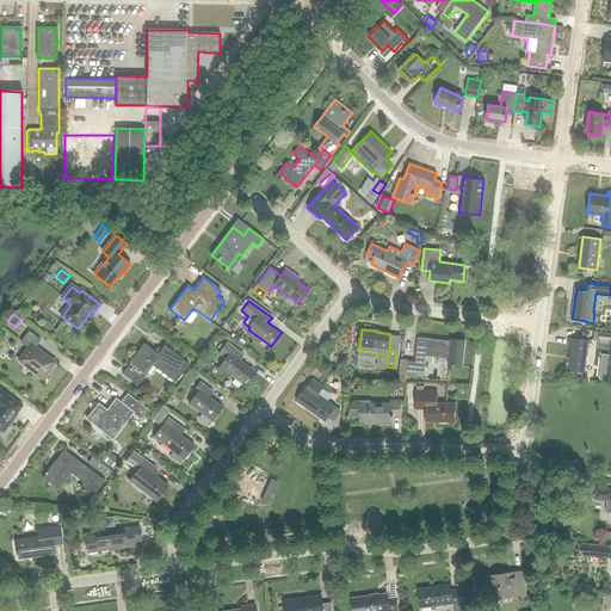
[(43,381),(51,370),(50,369),(55,363),(36,347),(41,341),(29,332),(20,343),(29,349),(19,360),(32,371),(32,372),(43,381)]
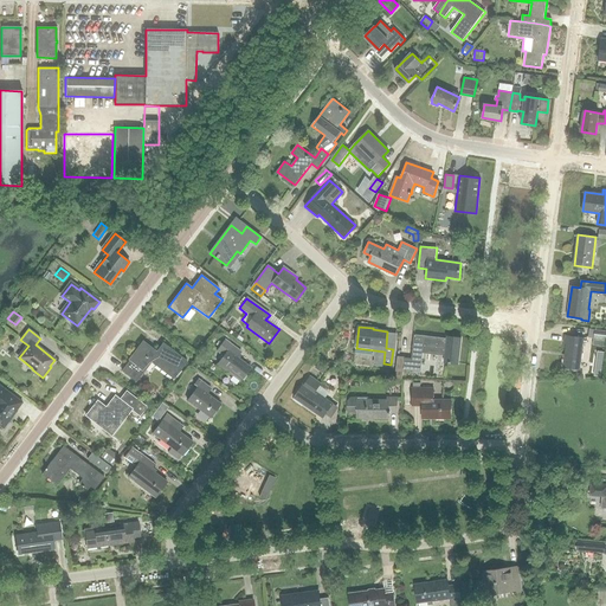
[(458,365),(462,339),(447,336),(447,339),(414,335),(412,359),(405,358),(398,356),(395,378),(403,379),(404,369),(420,372),(423,352),(445,354),(444,362),(458,365)]
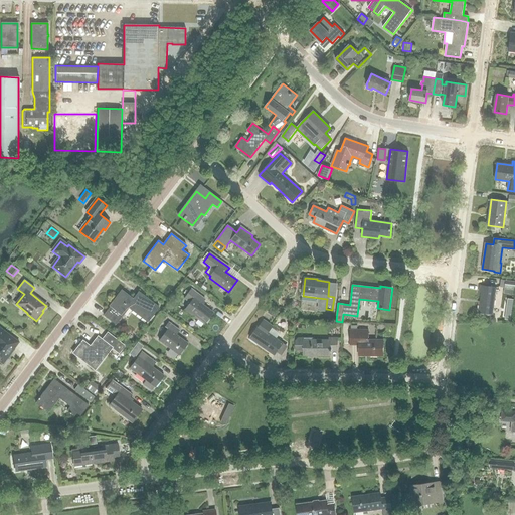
[(493,314),(496,287),(480,285),(479,292),(482,292),(479,312),(493,314)]
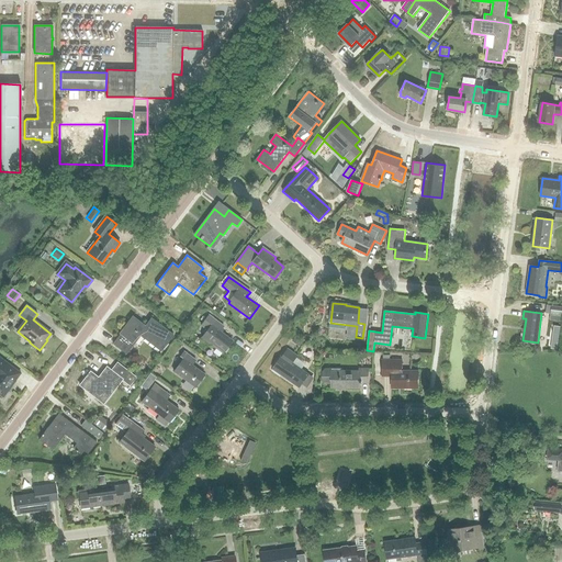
[(160,351),(173,335),(150,318),(145,326),(132,316),(119,334),(120,335),(113,345),(126,355),(141,336),(160,351)]
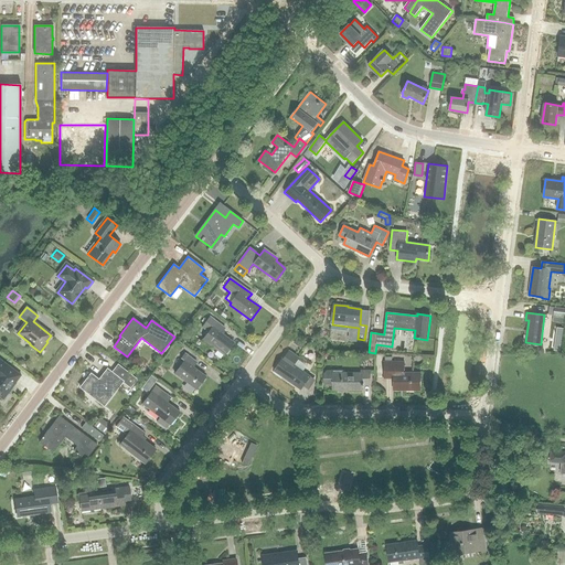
[(224,355),(234,343),(222,333),(225,329),(210,318),(202,328),(209,332),(203,340),(224,355)]
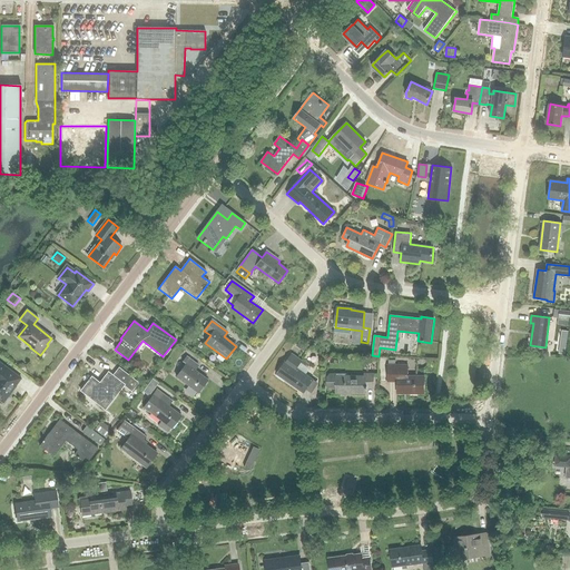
[(301,340),(296,345),(304,352),(308,345),(301,340)]
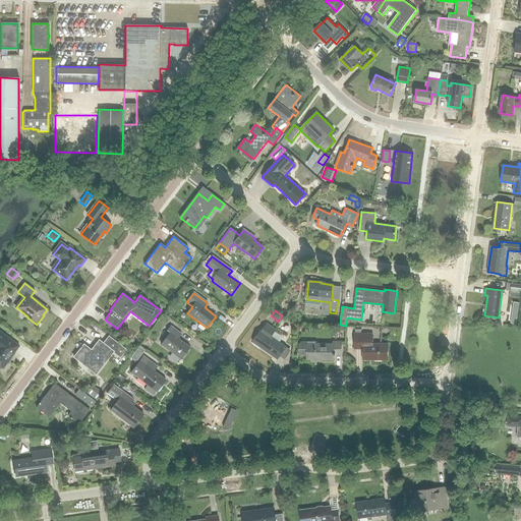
[(267,324),(262,330),(253,343),(278,359),(286,347),(272,337),(276,330),(267,324)]
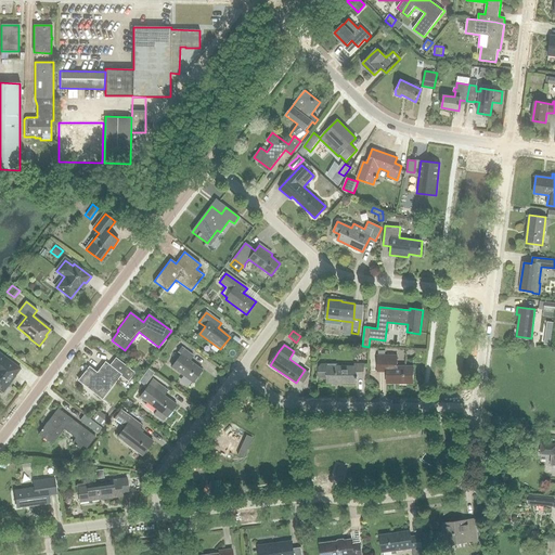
[(193,383),(203,370),(190,361),(194,357),(182,348),(178,353),(181,356),(172,368),(193,383)]
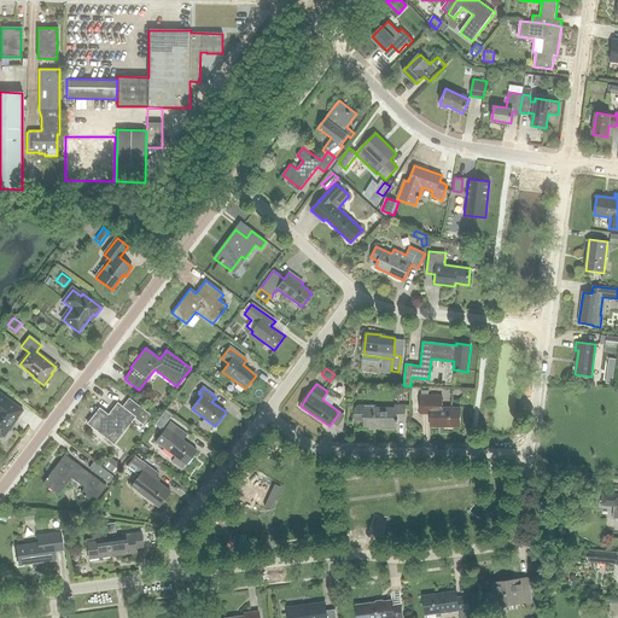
[(22,412),(0,394),(0,433),(4,437),(12,425),(22,412)]
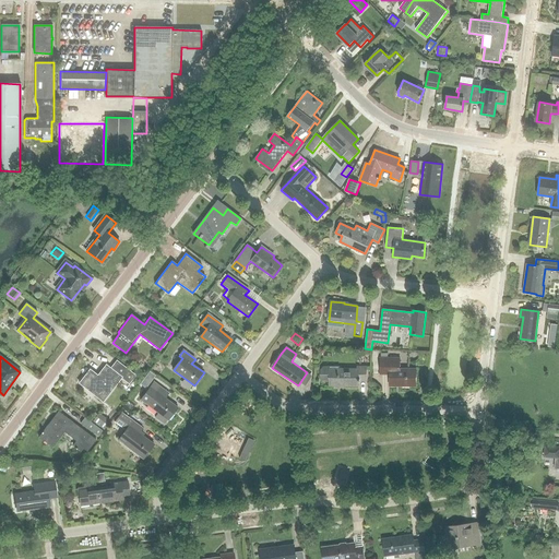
[(397,358),(390,358),(380,358),(380,375),(390,375),(390,385),(416,387),(416,369),(397,369),(397,358)]
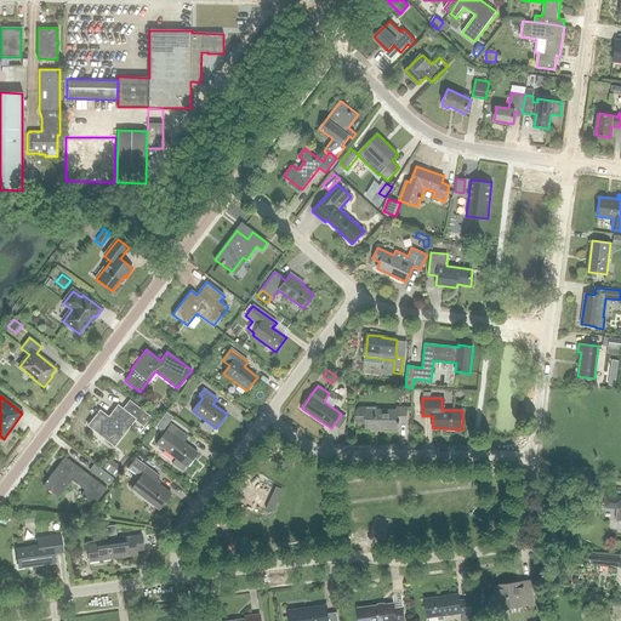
[(124,410),(118,406),(109,417),(101,411),(89,426),(114,446),(135,420),(143,427),(151,417),(130,402),(124,410)]
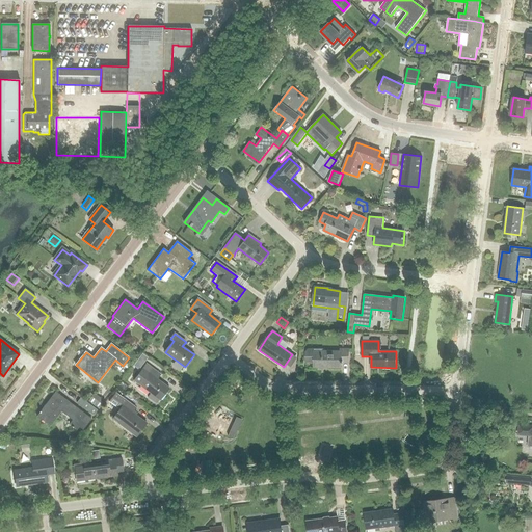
[(323,351),(323,348),(308,348),(306,351),(306,362),(314,362),(314,367),(341,367),(341,363),(348,363),(349,349),(341,349),(341,351),(323,351)]
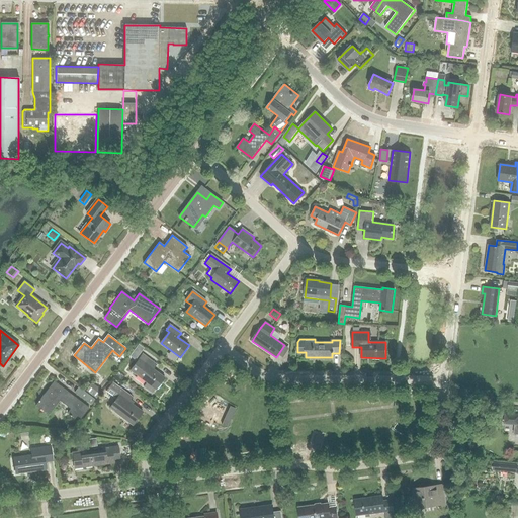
[(156,390),(165,378),(154,369),(157,365),(144,355),(132,371),(148,383),(145,387),(153,394),(156,390)]
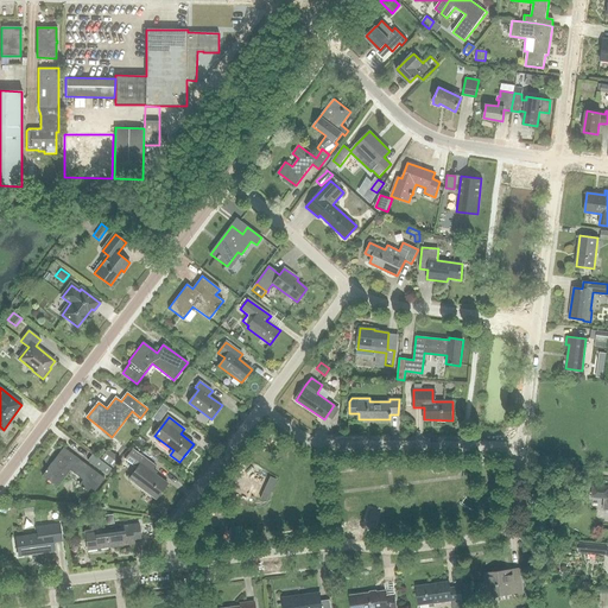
[(103,479),(100,475),(63,448),(42,476),(57,487),(70,470),(83,480),(80,486),(88,492),(90,488),(94,491),(103,479)]
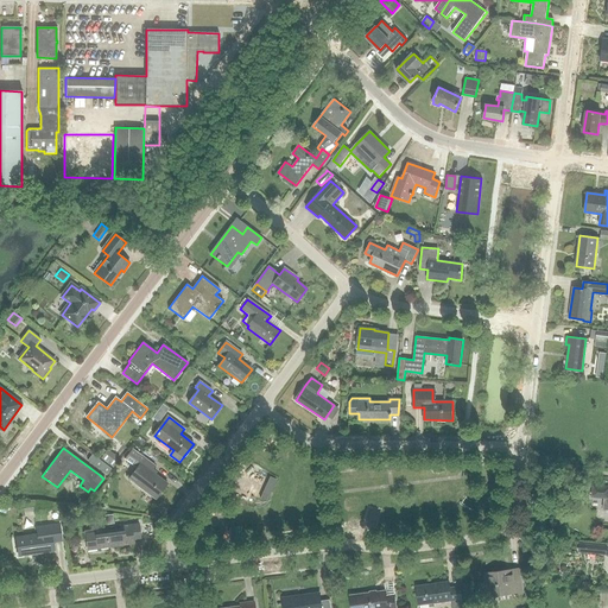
[(119,458),(106,449),(100,457),(112,467),(119,458)]
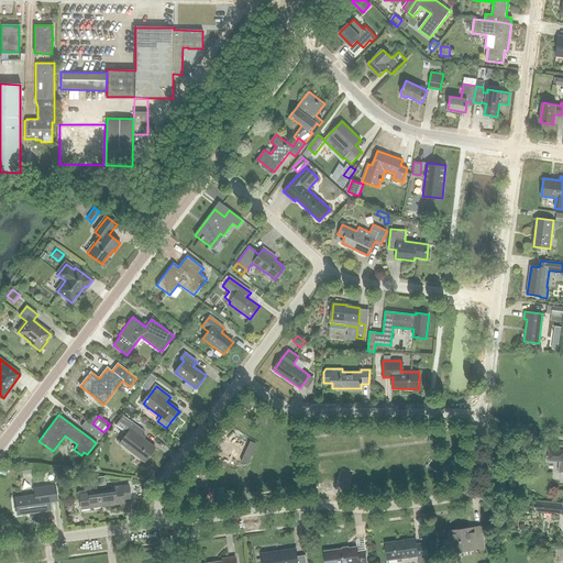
[(102,434),(84,420),(79,426),(98,440),(102,434)]
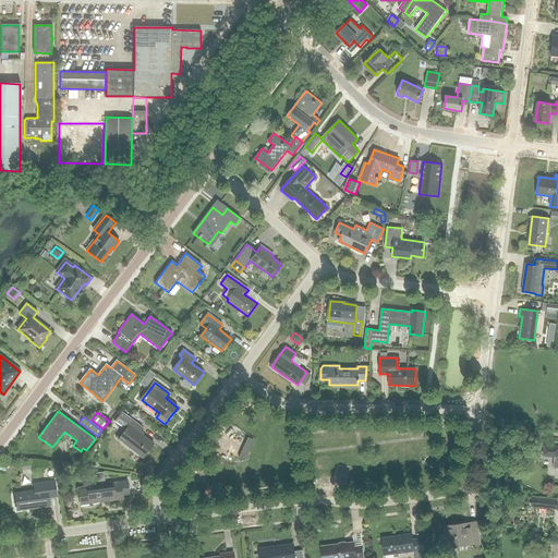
[(143,459),(154,444),(140,433),(143,428),(131,419),(123,428),(125,431),(119,440),(143,459)]
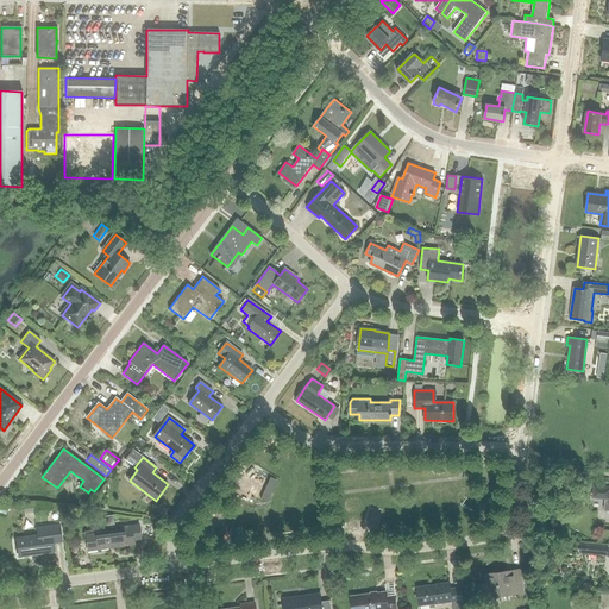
[(603,510),(608,510),(608,488),(595,487),(594,497),(604,498),(603,510)]
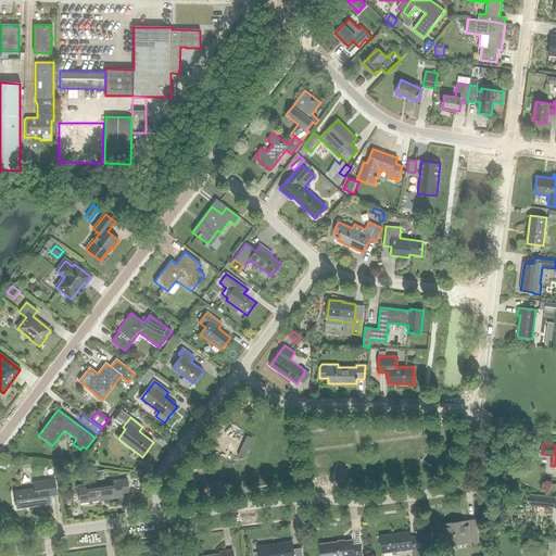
[(33,482),(34,489),(14,492),(16,507),(29,506),(29,507),(49,505),(48,496),(58,495),(54,479),(33,482)]
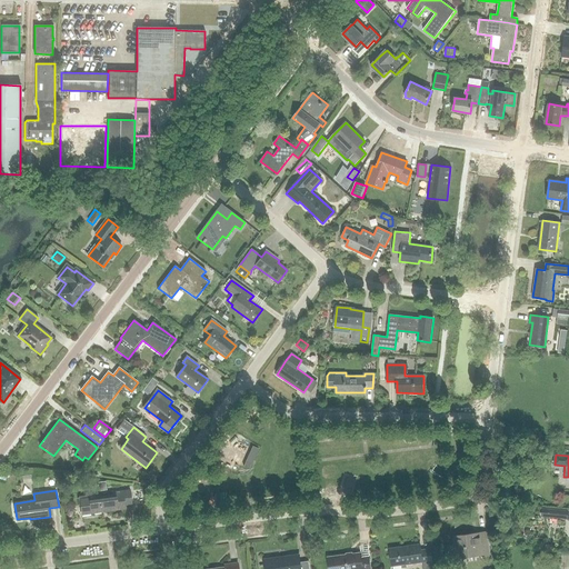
[(112,495),(80,499),(82,516),(101,512),(101,511),(126,508),(125,506),(132,506),(130,490),(112,492),(112,495)]
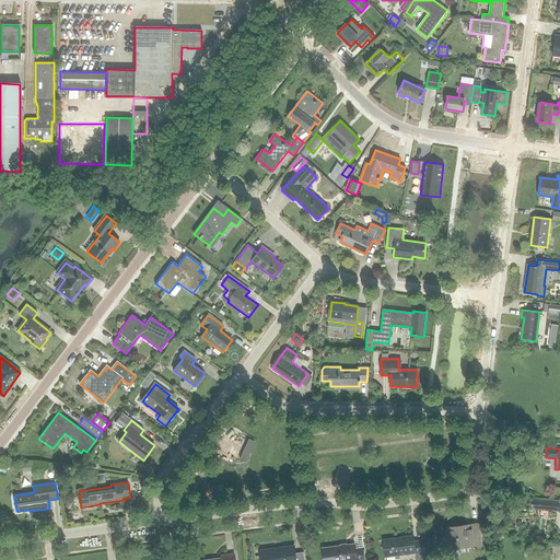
[(559,502),(532,500),(532,509),(558,511),(559,502)]
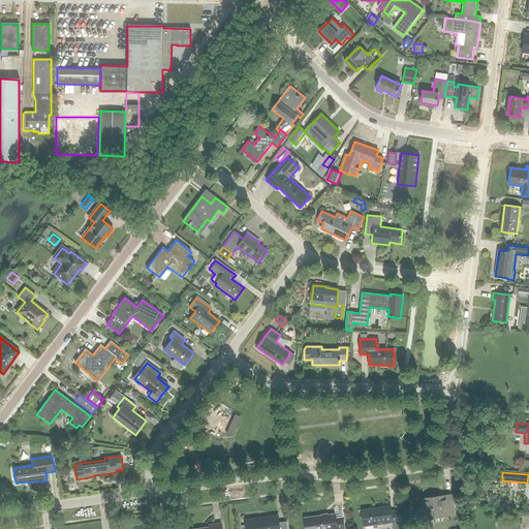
[(450,519),(456,519),(453,495),(422,499),(425,520),(450,516),(450,519)]
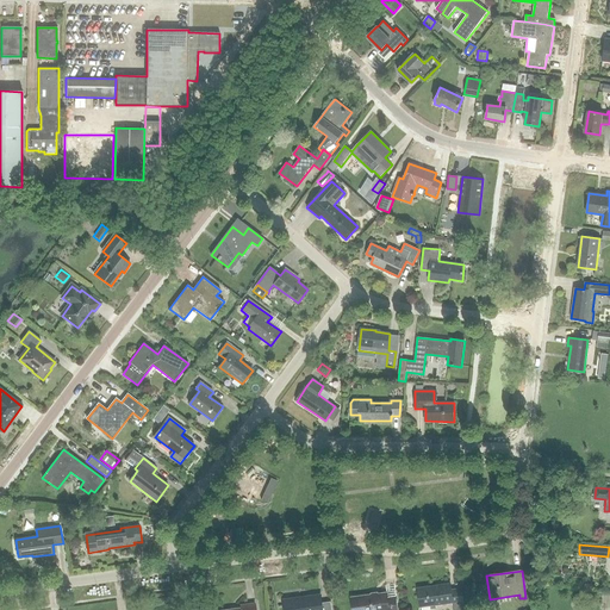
[(452,590),(450,584),(418,589),(421,607),(430,605),(430,609),(436,609),(435,605),(453,603),(453,609),(464,609),(461,589),(452,590)]
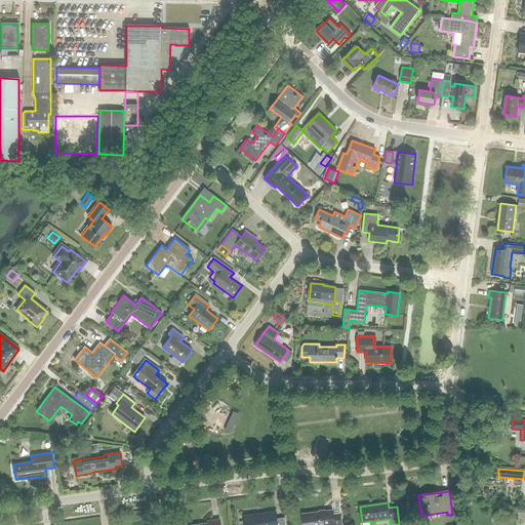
[(333,515),(333,511),(300,515),(301,524),(341,524),(340,514),(333,515)]
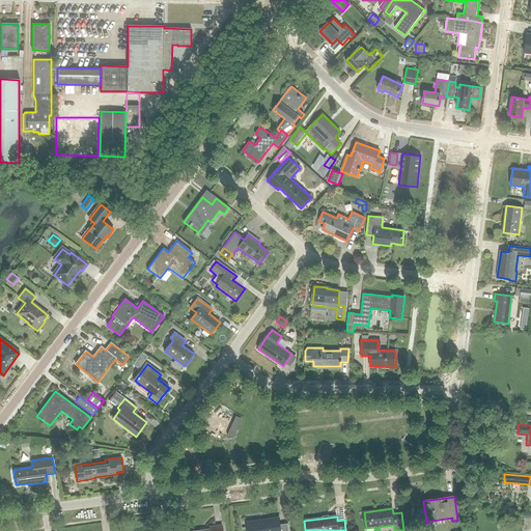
[(280,525),(279,518),(247,522),(248,530),(288,530),(288,524),(280,525)]
